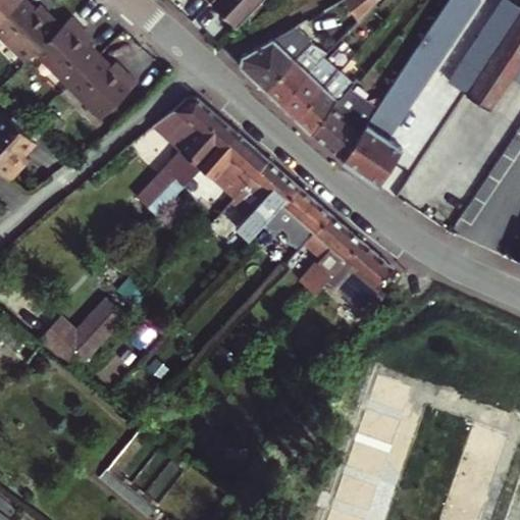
[(0,22),(22,0),(0,0),(0,22)]
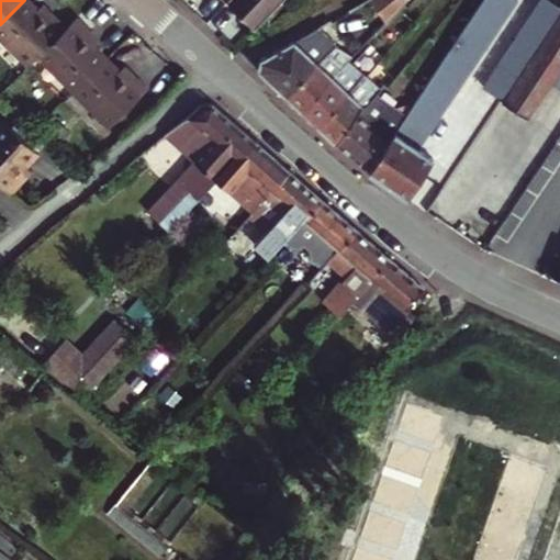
[(26,0),(24,0),(0,24),(0,41),(28,68),(38,57),(66,31),(44,8),(38,12),(26,0)]
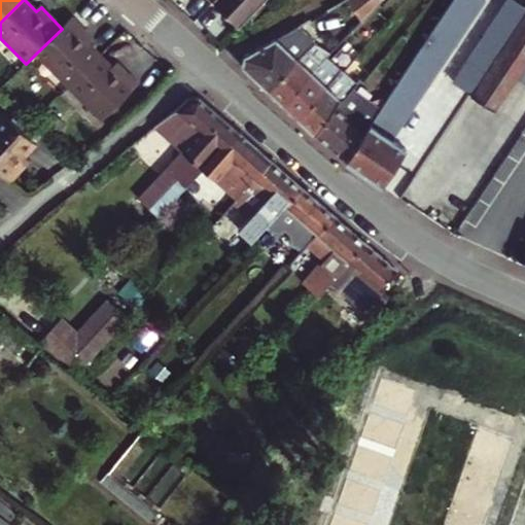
[(215,0),(214,2),(241,27),(266,0),(215,0)]
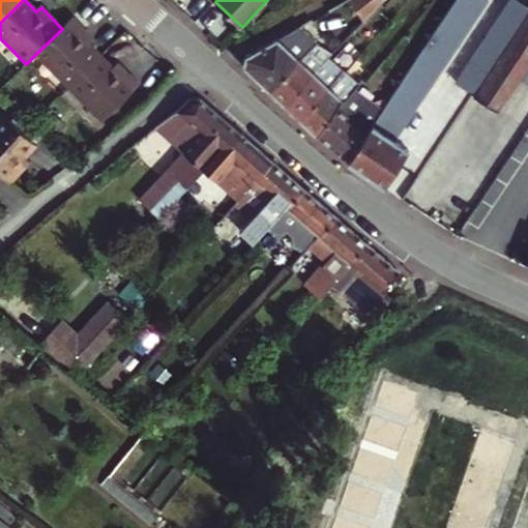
[(486,2),(482,0),(455,0),(384,108),(347,164),(383,189),(408,152),(393,142),(387,138),(403,115),(409,119),(486,2)]
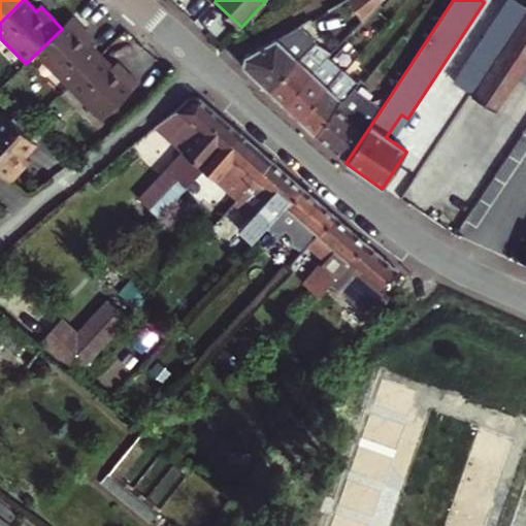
[(492,64),(471,95),(496,111),(518,78),(519,80),(525,69),(525,15),(499,56),(497,55),(492,64)]
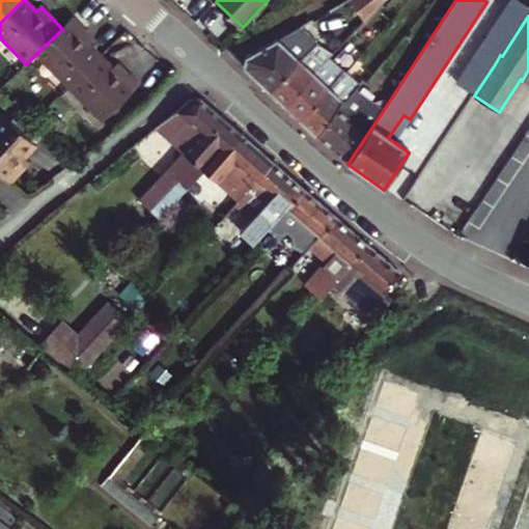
[(62,29),(36,54),(70,87),(101,57),(88,46),(93,40),(72,20),(62,29)]
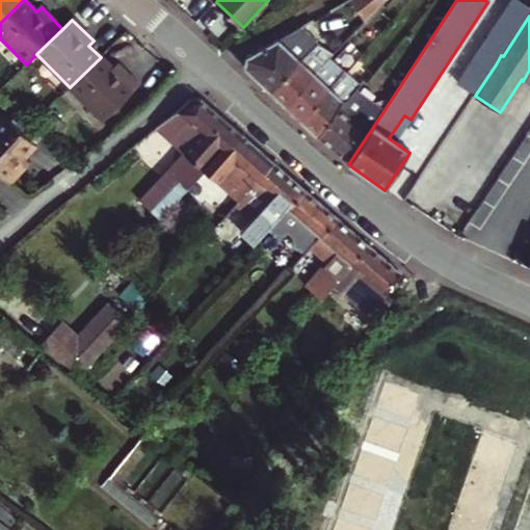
[(244,70),(269,93),(298,62),(302,61),(317,44),(300,27),(246,57),(244,70)]
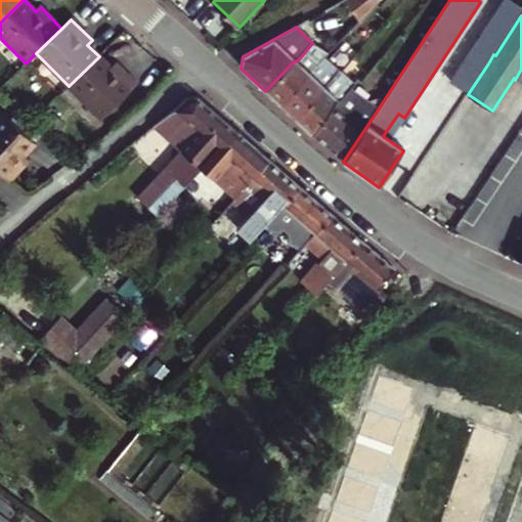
[(294,61),(265,91),(279,105),(310,74),(329,55),(312,43),(298,60),(294,61)]
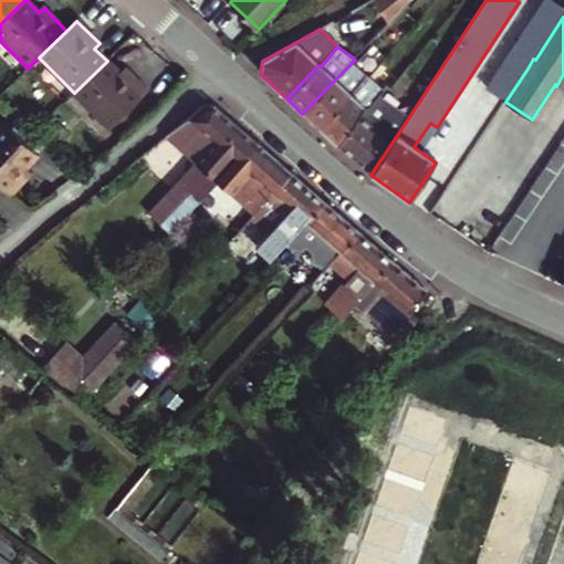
[(477,82),(505,102),(528,69),(533,59),(517,48),(495,77),(486,70),(477,82)]
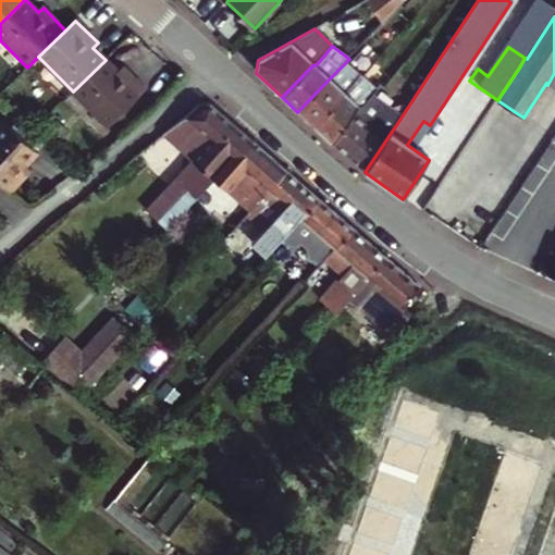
[(366,82),(379,66),(366,56),(353,69),(356,72),(362,77),(366,81),(366,82)]
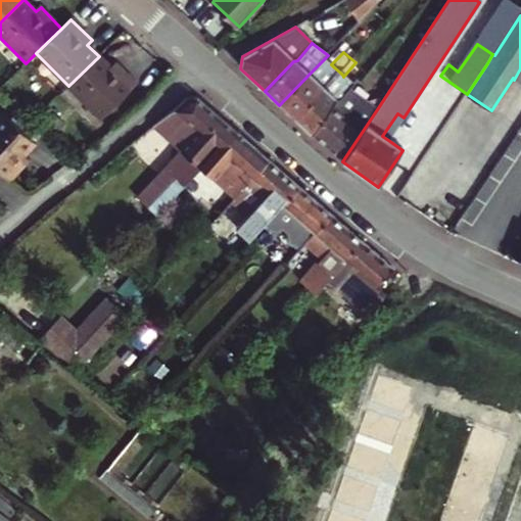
[(99,56),(68,86),(101,120),(136,86),(115,64),(110,68),(99,56)]
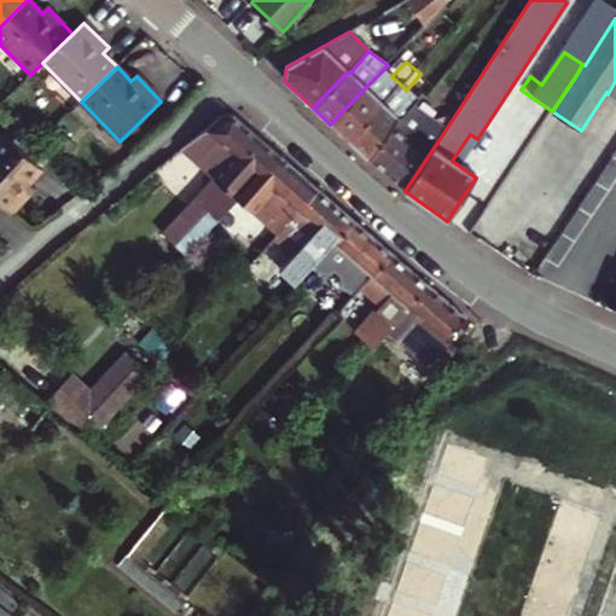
[(402,86),(395,80),(389,86),(396,92),(402,86)]
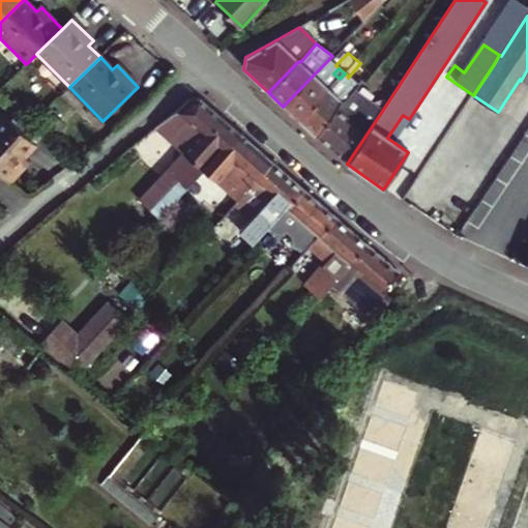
[(336,96),(329,90),(299,122),(309,130),(316,137),(339,110),(346,100),(349,104),(365,82),(369,84),(374,78),(363,69),(336,96)]
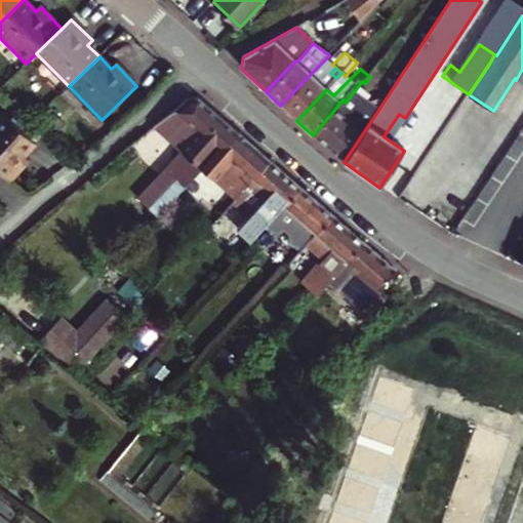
[(280,106),(296,121),(326,89),(311,74),(280,106)]
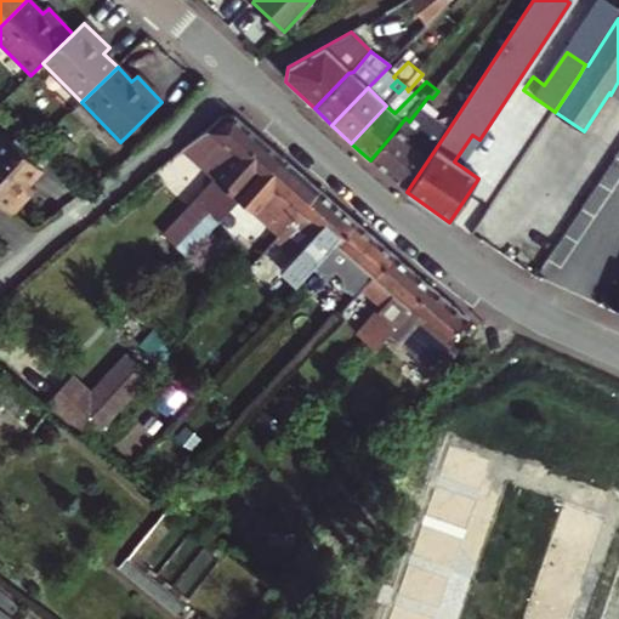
[(429,96),(409,121),(420,130),(436,102),(432,98),(429,96)]
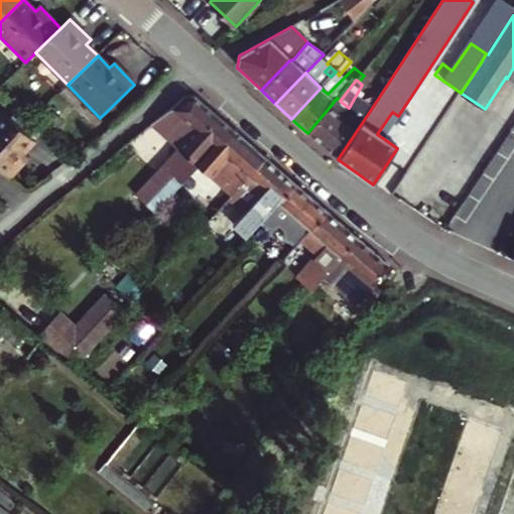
[(198,169),(206,161),(202,157),(213,145),(217,149),(235,131),(196,97),(185,96),(176,105),(165,114),(150,125),(177,149),(135,197),(153,214),(198,169)]
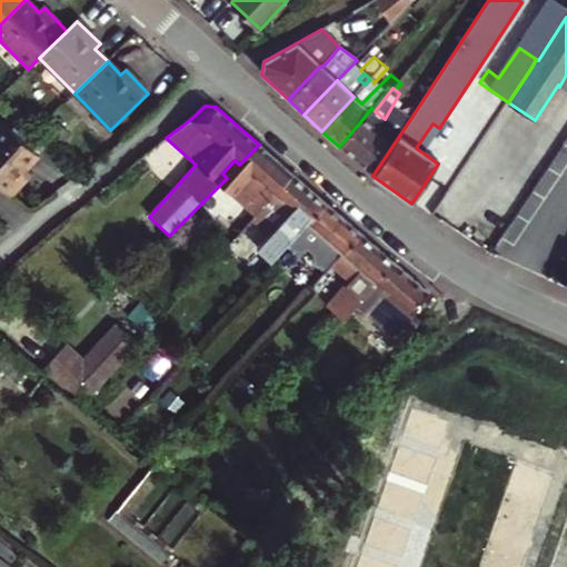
[(393,126),(385,119),(375,111),(371,108),(364,118),(385,136),(393,126)]
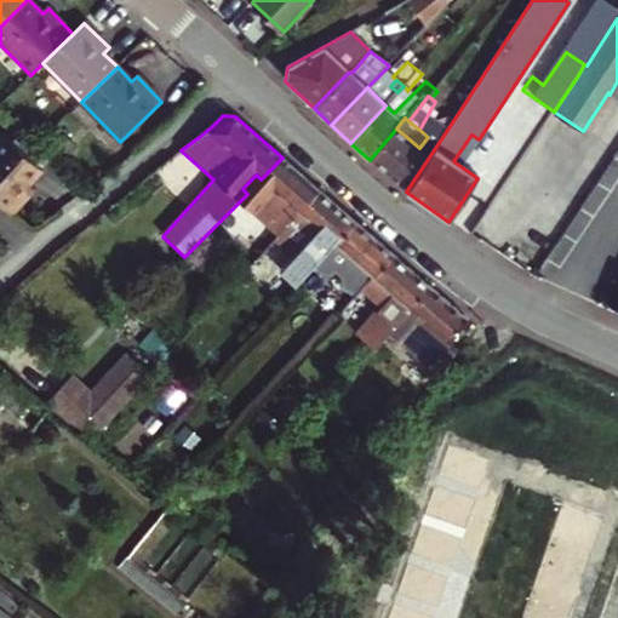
[(419,148),(396,129),(370,160),(406,192),(450,126),(440,119),(428,137),(419,148)]
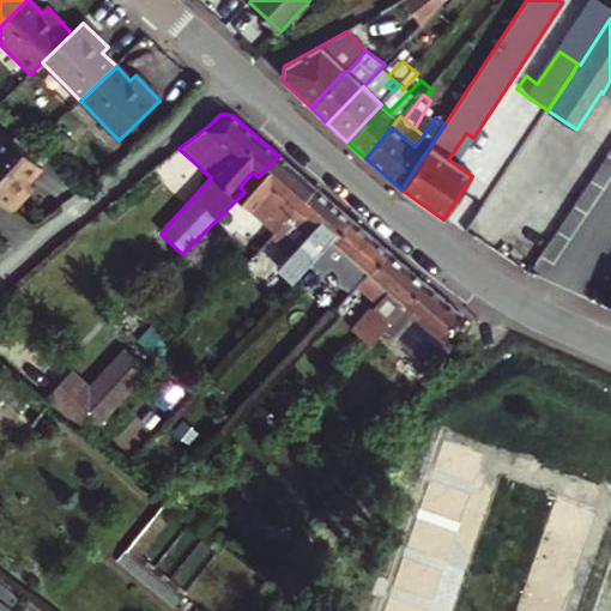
[(448,159),(455,164),(473,138),(466,133),(448,159)]
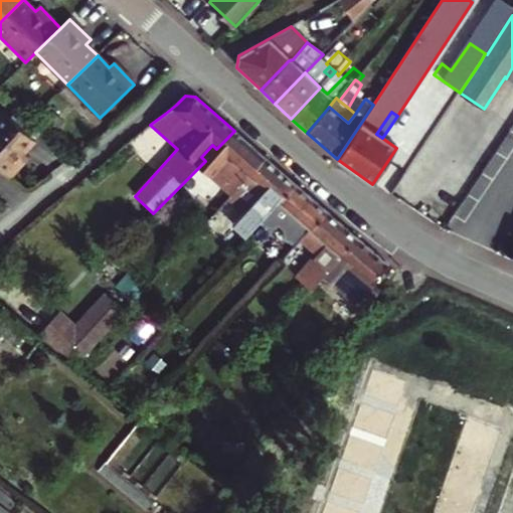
[(3,115),(0,117),(0,174),(7,180),(26,159),(22,155),(33,142),(3,115)]
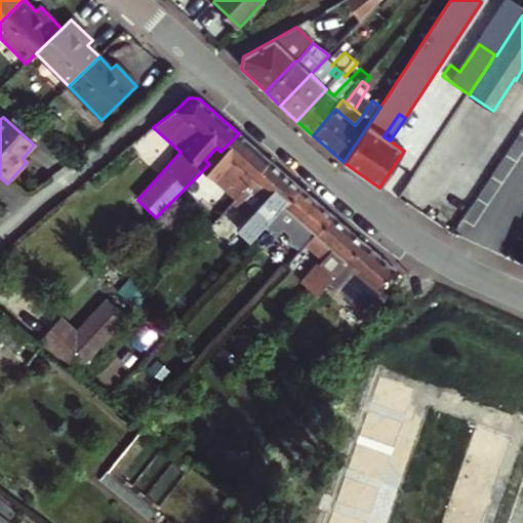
[(272,162),(239,133),(220,152),(216,148),(205,160),(209,164),(201,172),(235,201),(243,193),(272,162)]
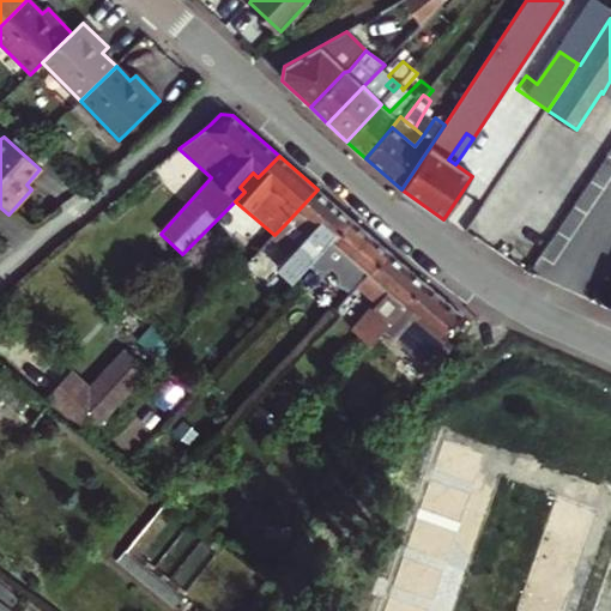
[(318,189),(284,225),(301,241),(276,268),(291,282),(330,240),(333,243),(354,221),(318,189)]
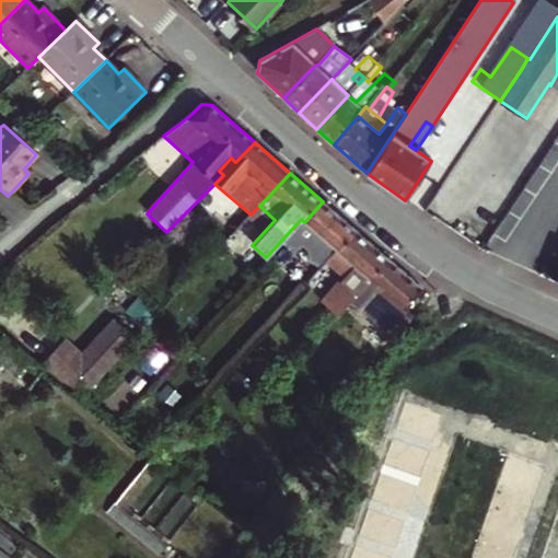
[(304,222),(321,237),(309,251),(325,265),(326,264),(356,231),(323,201),(304,222)]
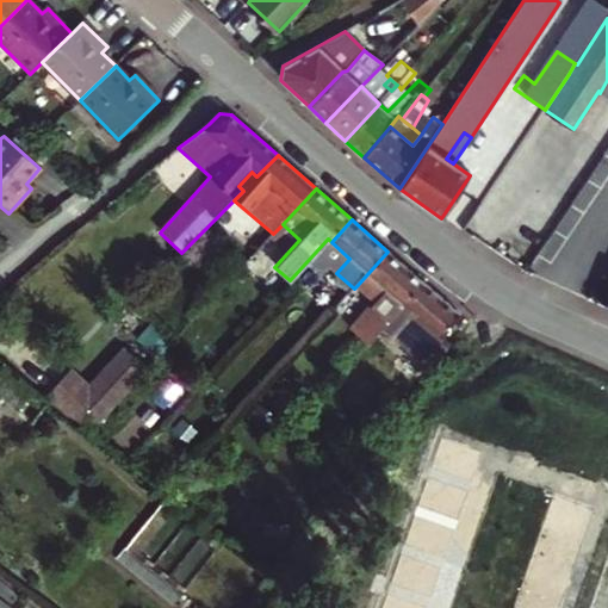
[(322,249),(293,280),(304,292),(335,258),(329,252),(327,254),(322,249)]
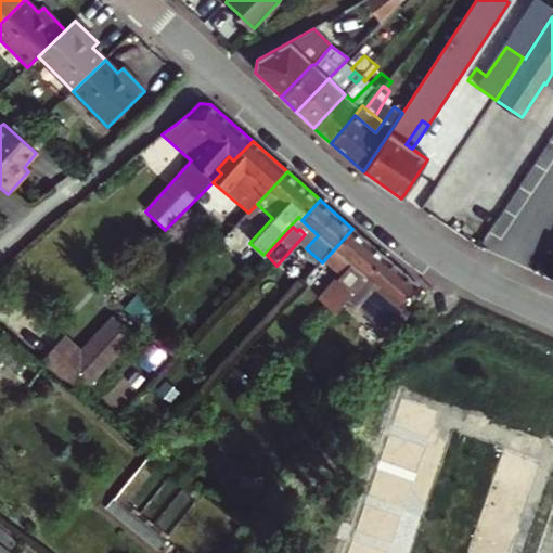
[(348,303),(387,259),(367,241),(352,229),(323,261),(342,278),(321,299),(337,314),(348,303)]
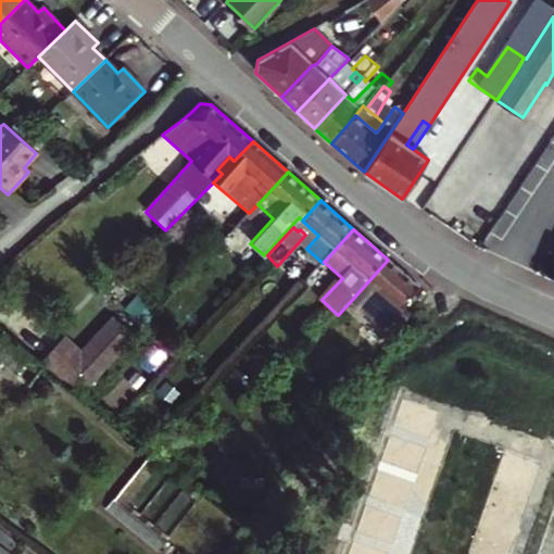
[(418,287),(388,260),(349,303),(391,341),(398,332),(406,317),(398,311),(418,287)]
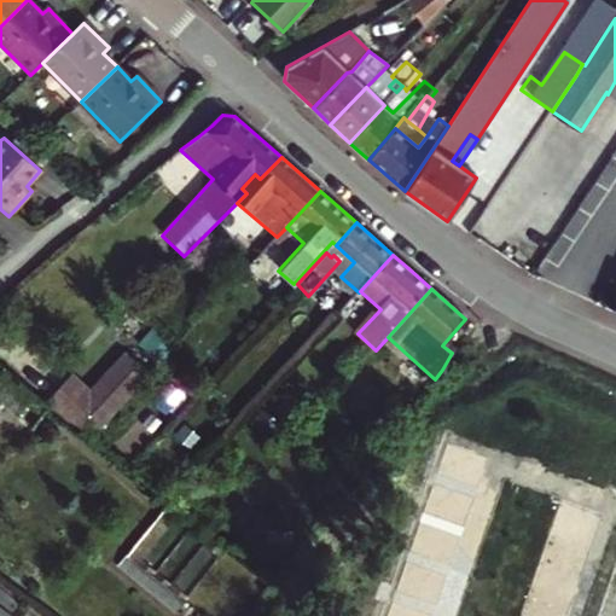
[(48,395),(93,435),(151,370),(127,348),(92,387),(71,368),(48,395)]
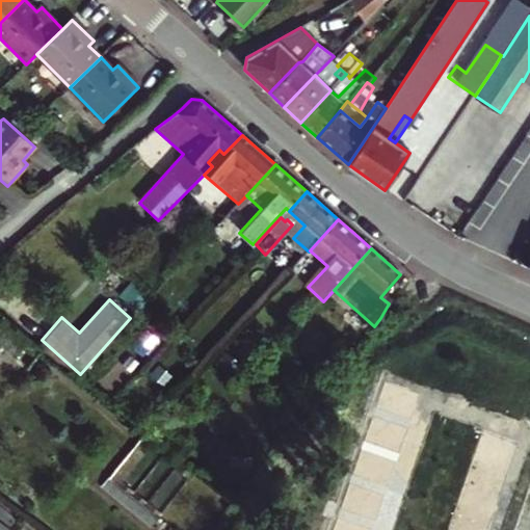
[(0,344),(17,358),(30,340),(0,315),(0,344)]
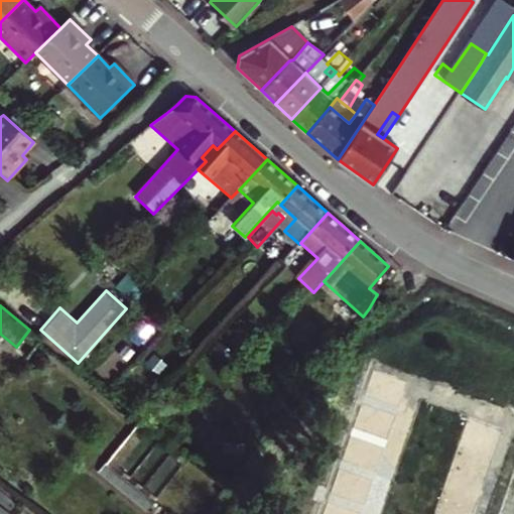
[(142,416),(139,419),(39,339),(0,387),(0,394),(147,513),(191,456),(142,416)]
